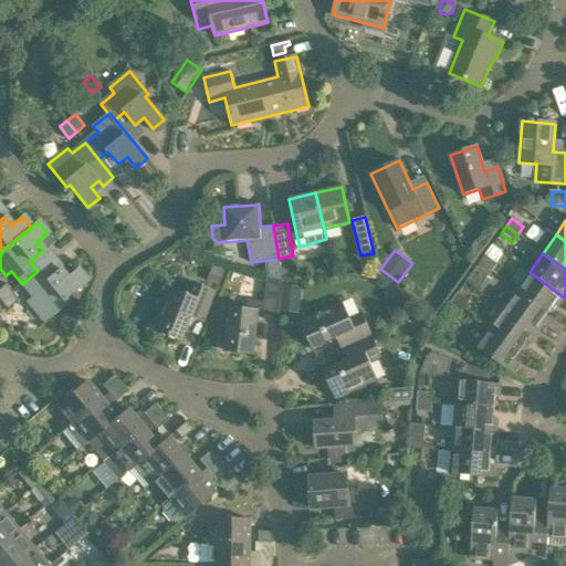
[(484,255),(479,263),(490,271),(495,263),(484,255)]
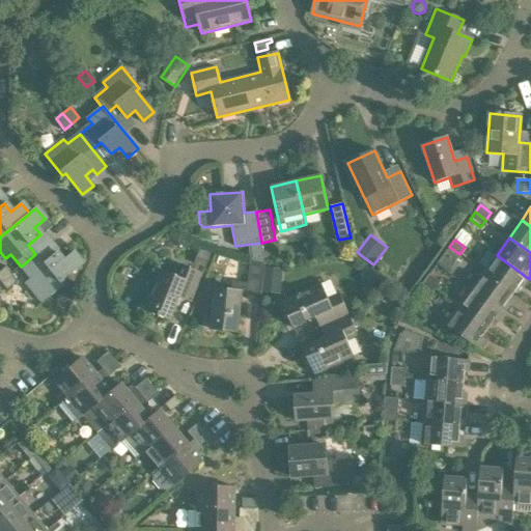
[(205,266),(211,251),(199,247),(194,260),(205,266)]
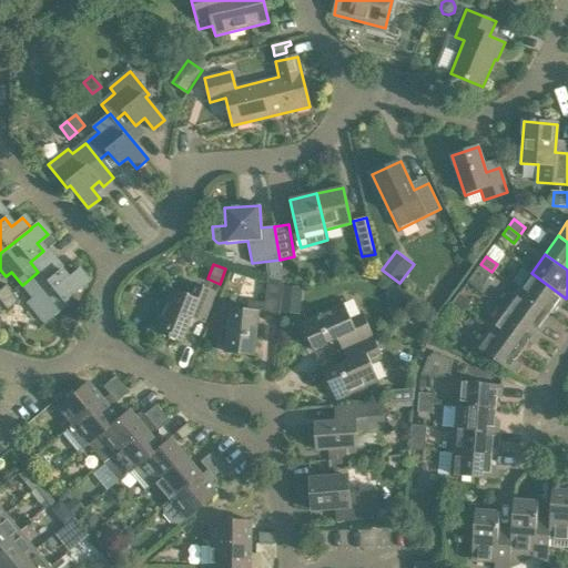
[(492,272),(480,264),(475,272),(486,280),(492,272)]
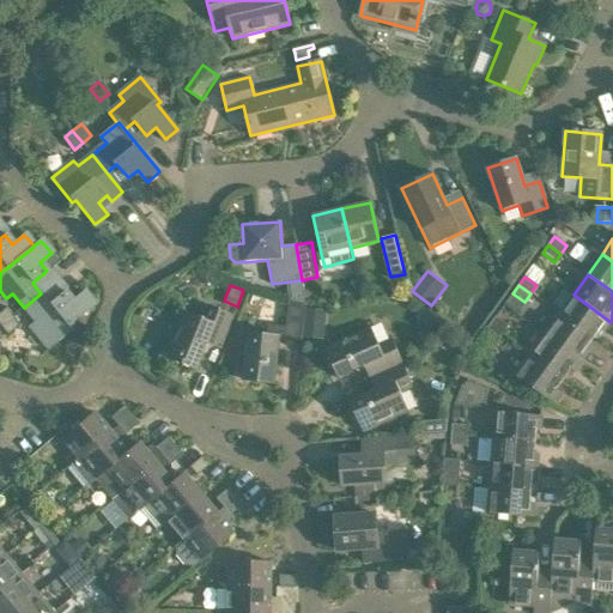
[(41,293),(24,308),(35,322),(30,327),(47,347),(71,327),(68,325),(93,304),(83,292),(72,302),(64,292),(50,304),(41,293)]
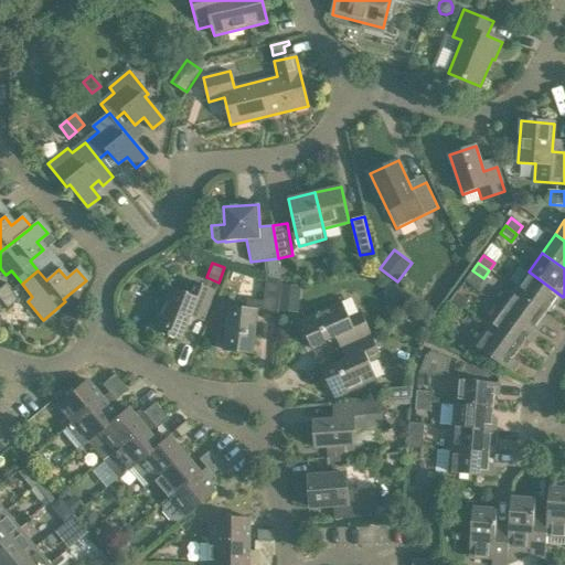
[(529,272),(515,289),(546,312),(553,304),(556,306),(563,297),(529,272)]
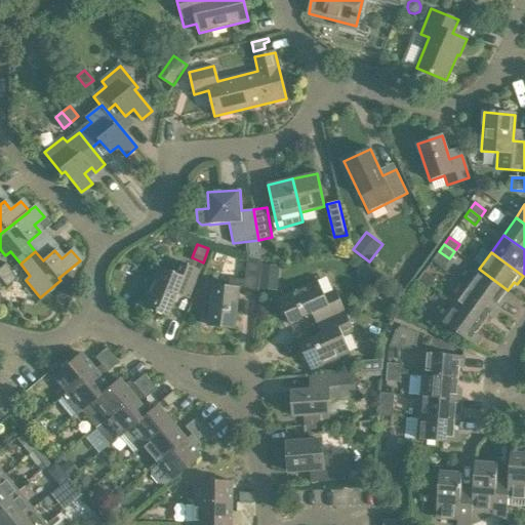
[(244,289),(258,291),(261,260),(247,257),(244,289)]
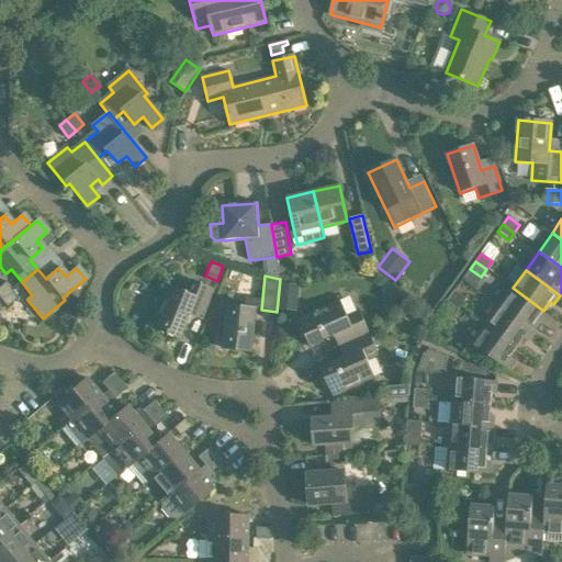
[(153,328),(179,339),(191,311),(203,315),(214,289),(191,280),(187,292),(169,285),(153,328)]
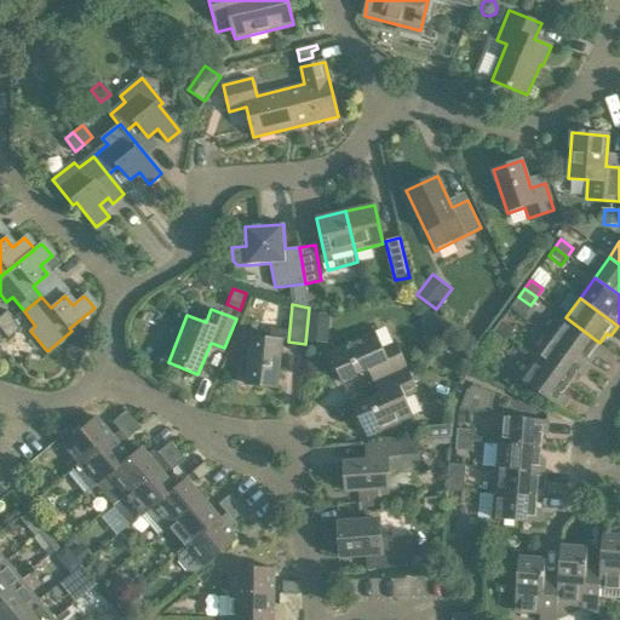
[(0,315),(0,329),(0,331),(13,320),(6,311),(0,315)]
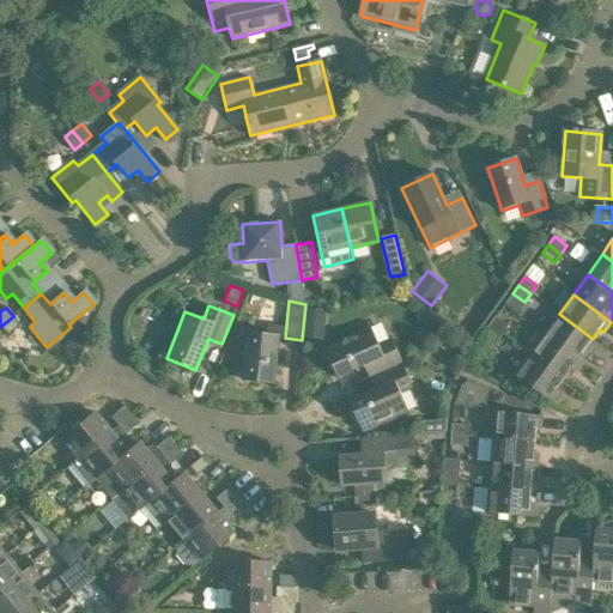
[(320,339),(323,310),(307,308),(303,337),(320,339)]
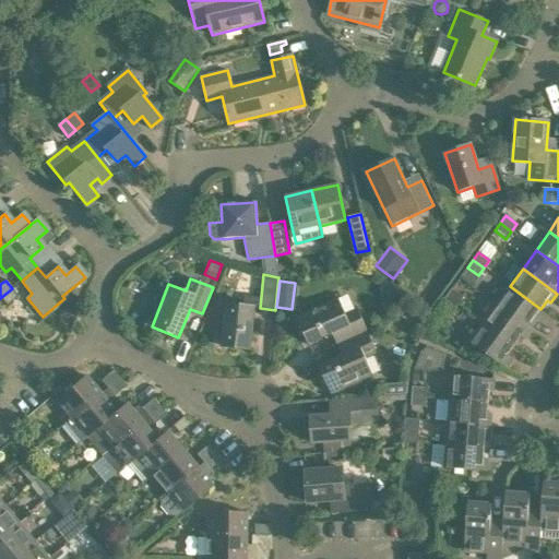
[(540,309),(510,286),(496,305),(531,330),(537,321),(534,318),(540,309)]
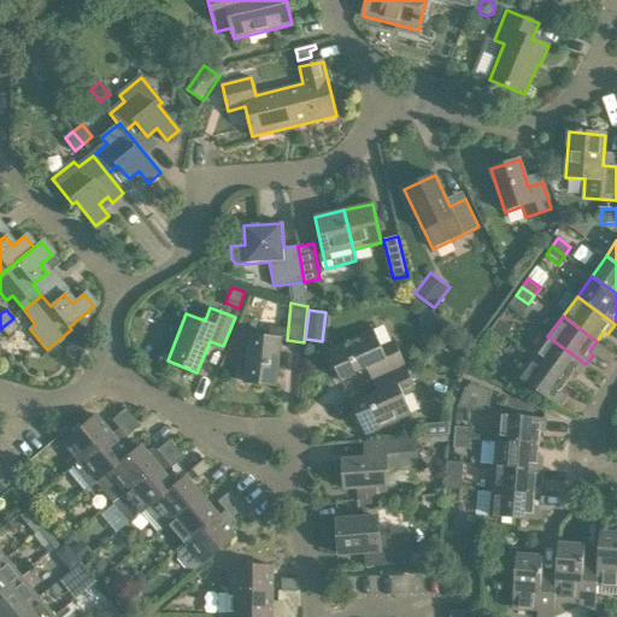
[(13,318),(0,329),(7,338),(19,327),(13,318)]
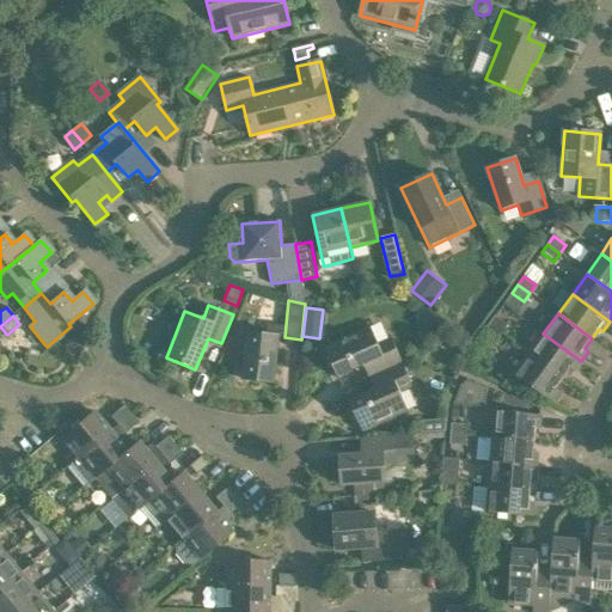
[(495,317),(489,325),(501,334),(507,325),(495,317)]
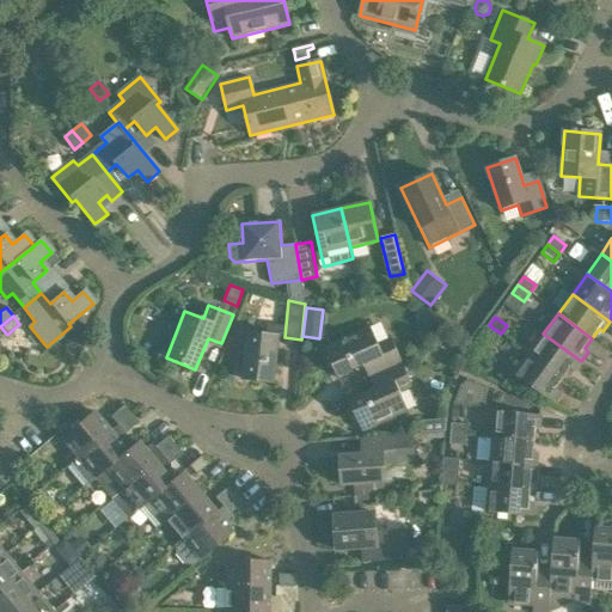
[(501,334),(489,325),(483,332),(495,342),(501,334)]
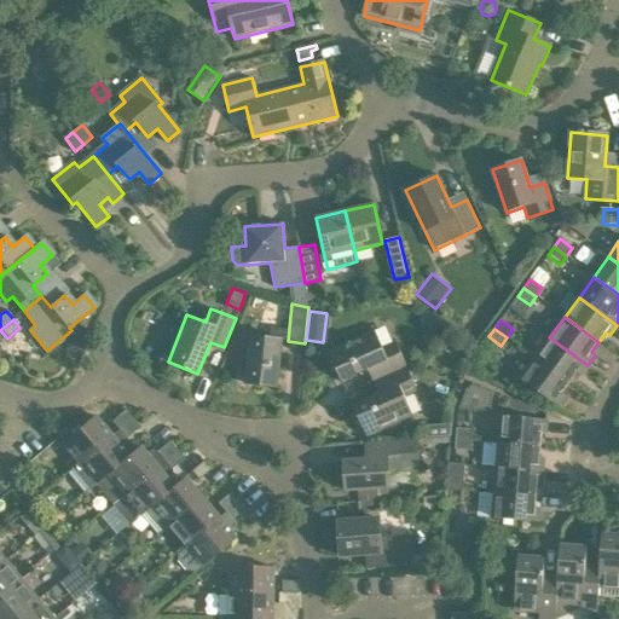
[(375,330),(328,351),(341,381),(372,366),(379,380),(406,366),(395,343),(383,348),(375,330)]
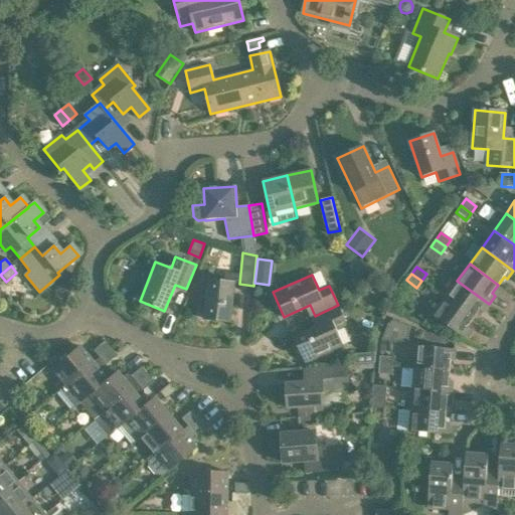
[(56,289),(67,293),(72,282),(60,278),(56,289)]
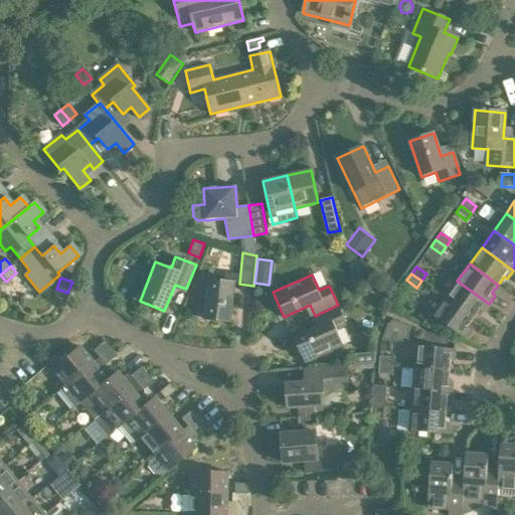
[(204,319),(230,322),(235,283),(208,280),(204,319)]
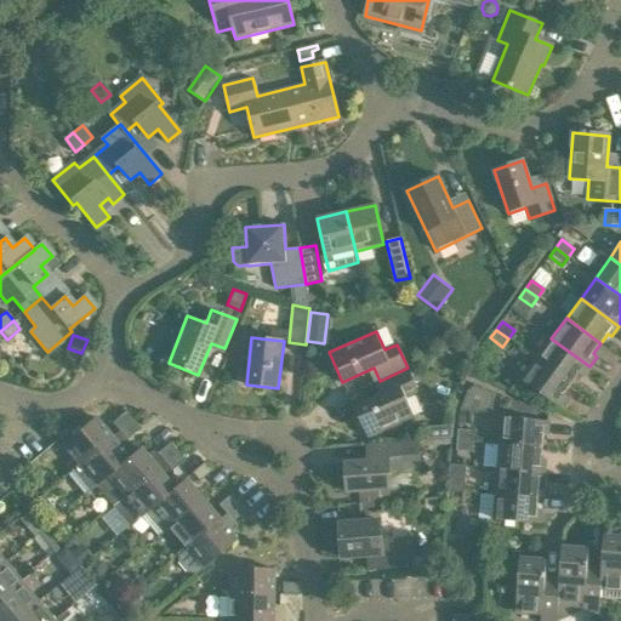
[(590,366),(551,339),(536,359),(570,385),(579,374),(582,377),(590,366)]
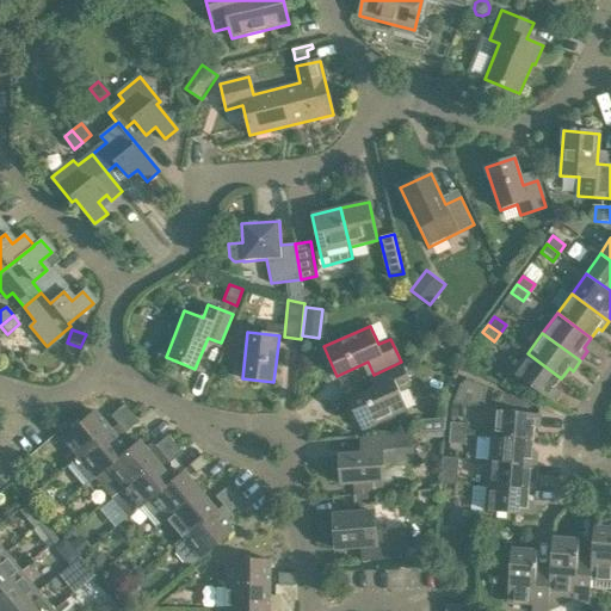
[(561,378),(528,353),(512,374),(550,401),(559,390),(554,388),(561,378)]
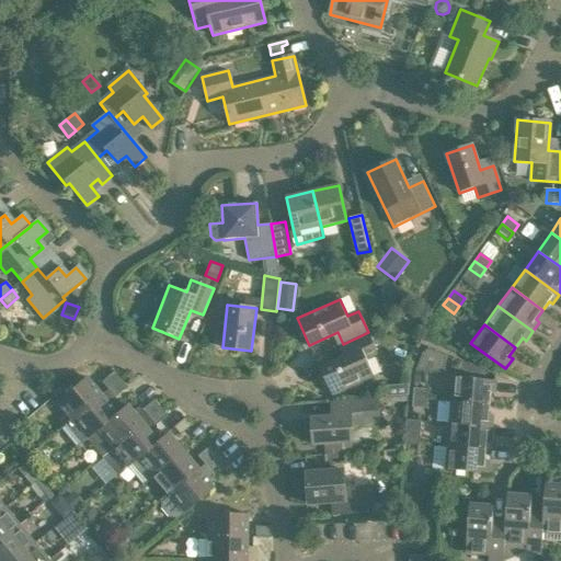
[(368,332),(343,344),(348,356),(320,368),(332,396),(374,376),(366,359),(378,354),(368,332)]
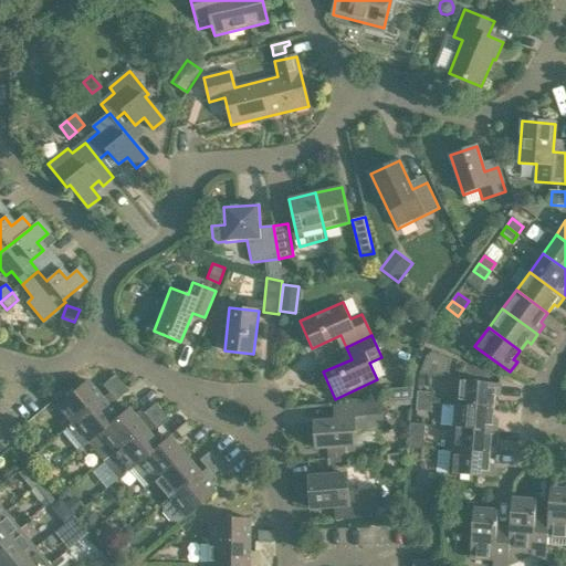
[(426,352),(422,370),(449,375),(452,356),(426,352)]
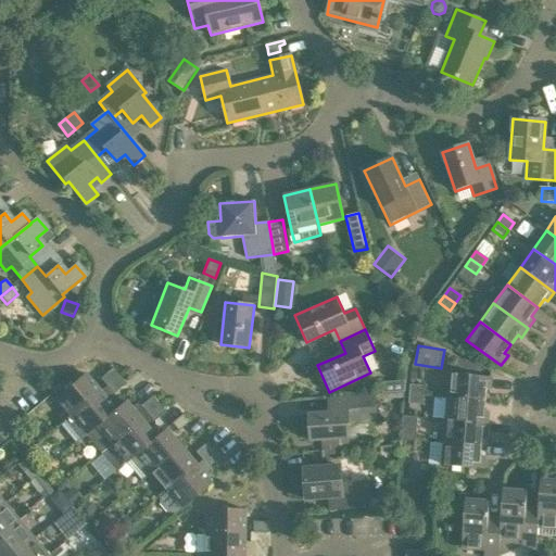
[(456,356),(453,364),(479,375),(482,367),(456,356)]
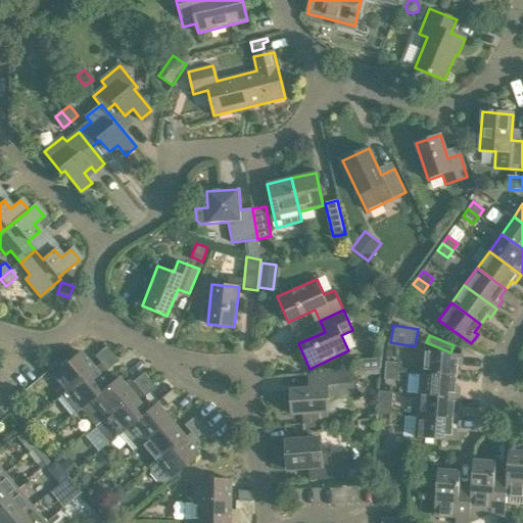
[(396,357),(397,345),(389,344),(388,357),(396,357)]
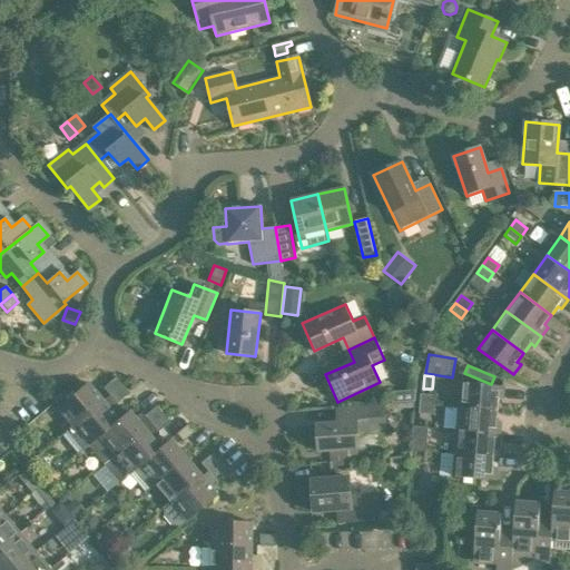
[(102,387),(109,396),(120,386),(114,377),(102,387)]
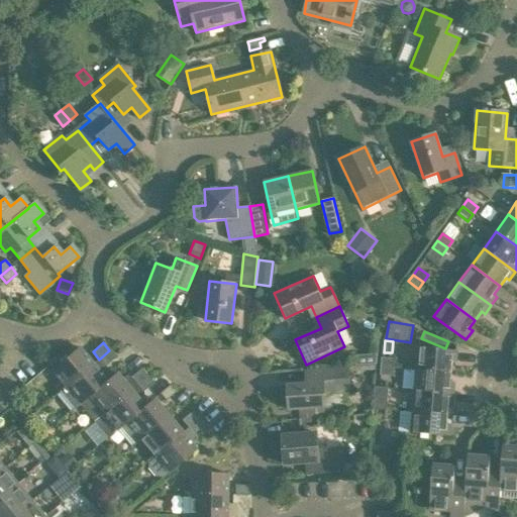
[(50,371),(65,388),(92,365),(78,347),(50,371)]
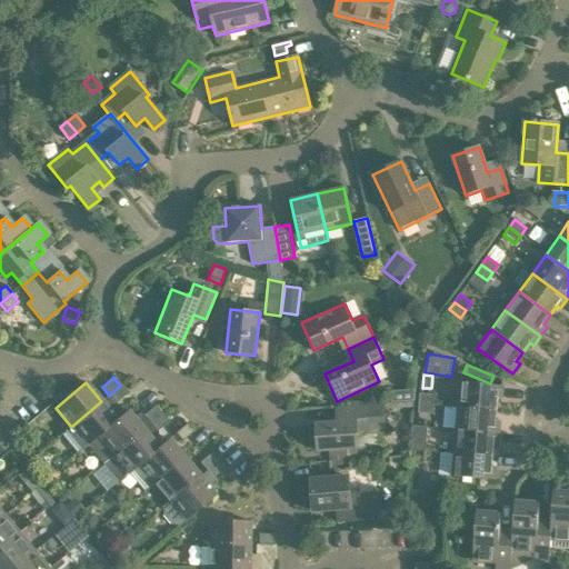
[(460,382),(458,407),(497,410),(498,398),(502,399),(503,387),(460,382)]
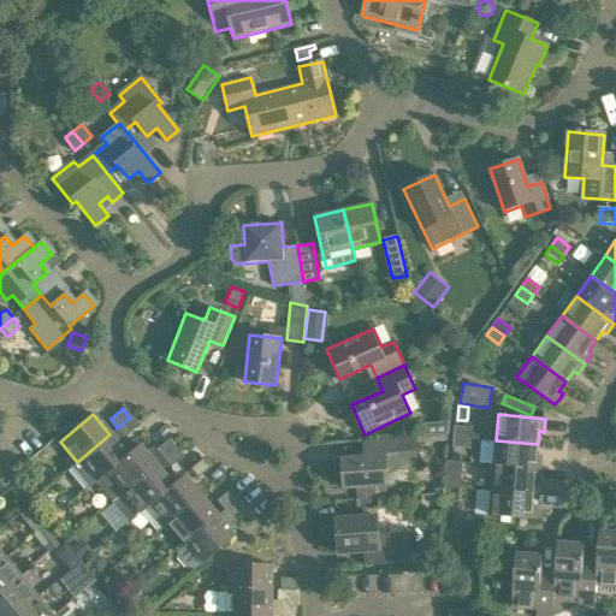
[(130,418),(118,428),(125,436),(126,434),(137,425),(130,418)]
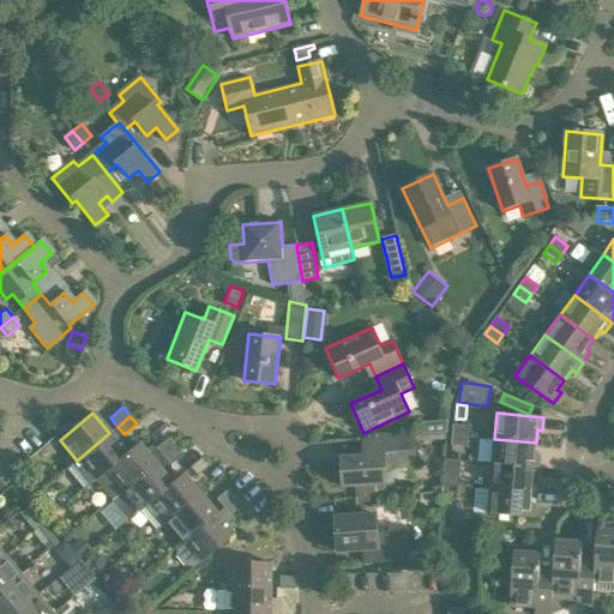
[(452,425),(452,435),(467,437),(468,426),(452,425)]
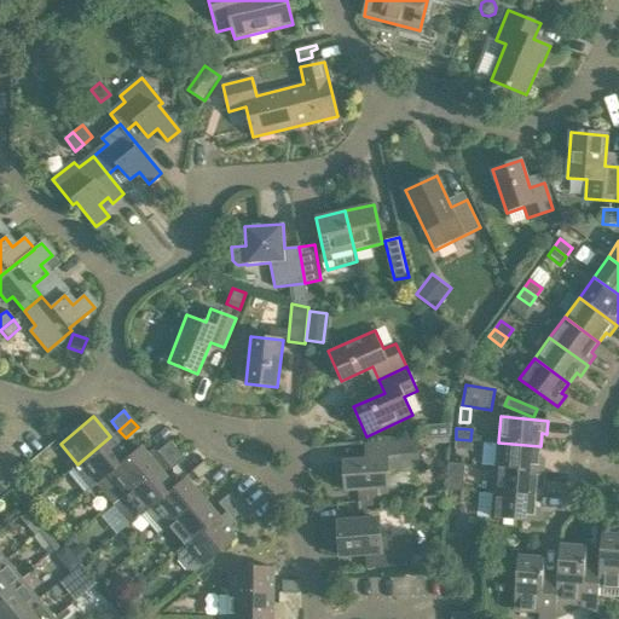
[(127,457),(127,456),(121,450),(127,445),(127,437),(126,438),(119,431),(110,437),(77,464),(68,472),(85,492),(94,485),(106,475),(105,474),(127,457)]
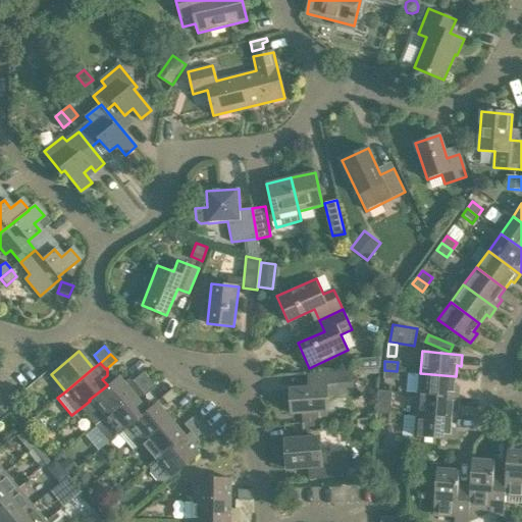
[(397,371),(384,370),(383,378),(397,379),(397,371)]
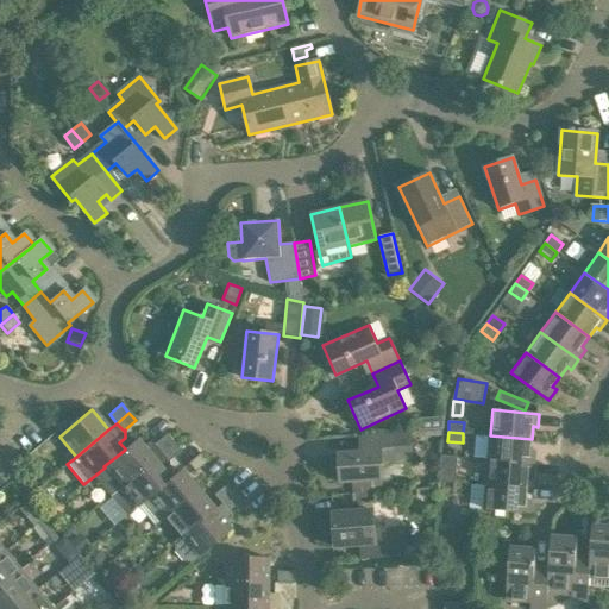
[(338,453),(339,483),(383,479),(382,463),(412,460),(410,433),(366,437),(366,451),(338,453)]
